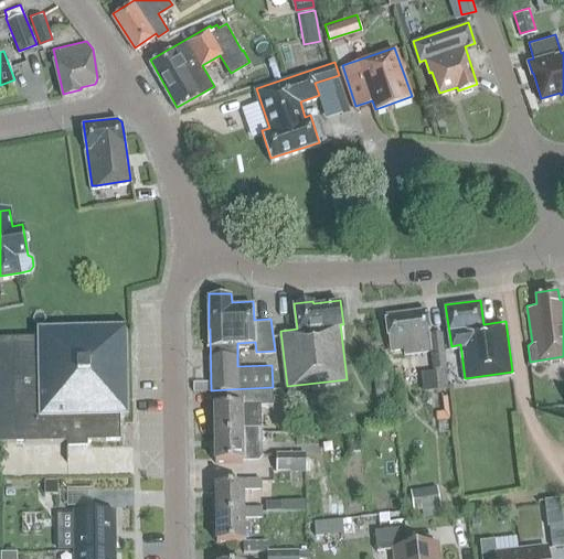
[(432,347),(434,367),(435,367),(437,386),(448,385),(442,331),(429,332),(426,308),(385,313),(390,348),(404,346),(404,351),(432,347)]
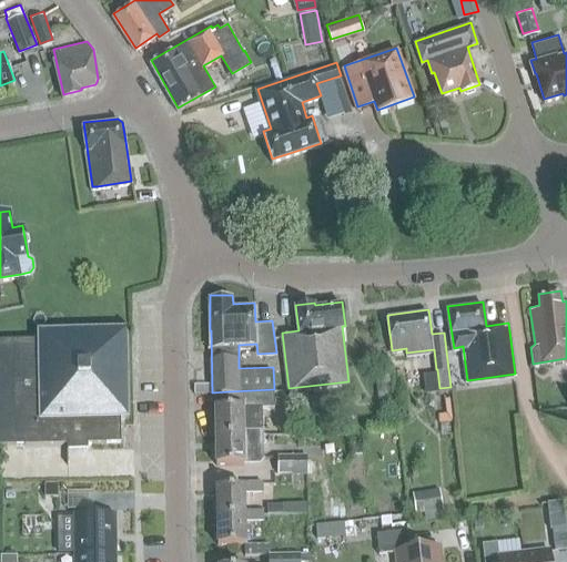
[(127,326),(38,327),(39,335),(0,336),(0,441),(67,440),(68,446),(88,446),(88,440),(121,440),(121,415),(129,415),(127,326)]
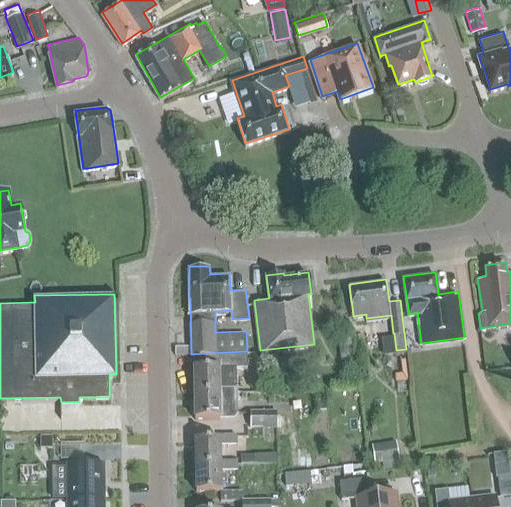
[(247,351),(206,353),(207,364),(194,364),(195,390),(219,390),(219,386),(237,386),(236,365),(248,365),(247,351)]
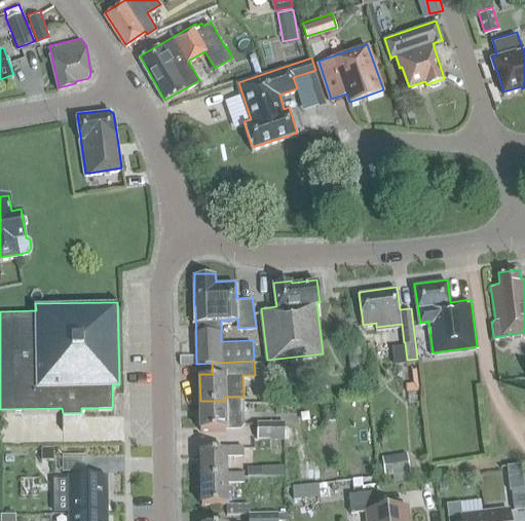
[(258,401),(275,401),(275,389),(258,389),(258,401)]
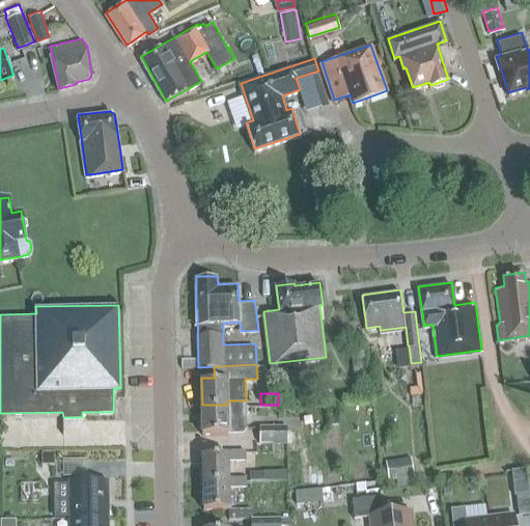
[(246,425),(246,400),(227,400),(227,405),(202,405),(202,432),(242,431),(246,425)]
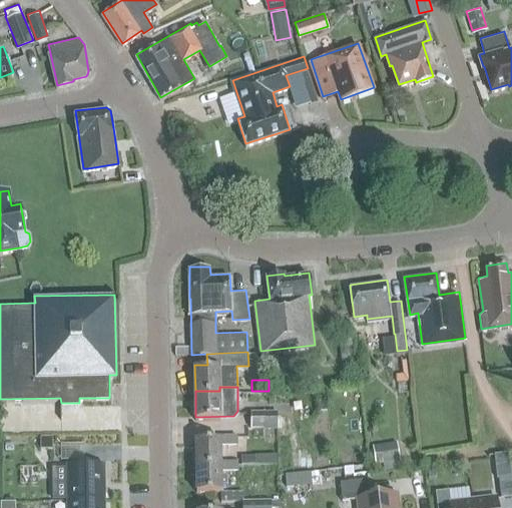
[(277,409),(250,409),(250,426),(278,425),(277,409)]
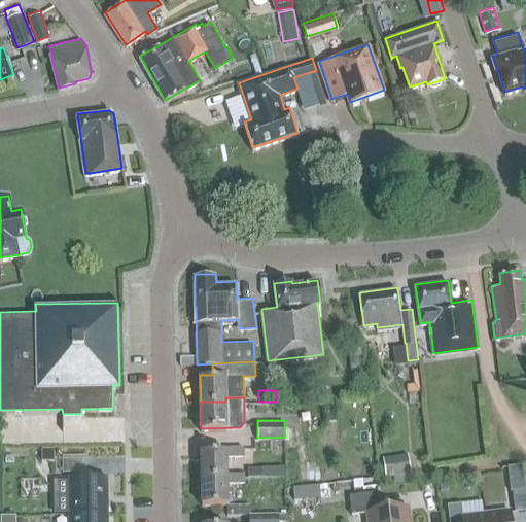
[(228,476),(228,472),(226,455),(245,455),(245,445),(226,446),(226,449),(201,449),(202,476),(228,476)]
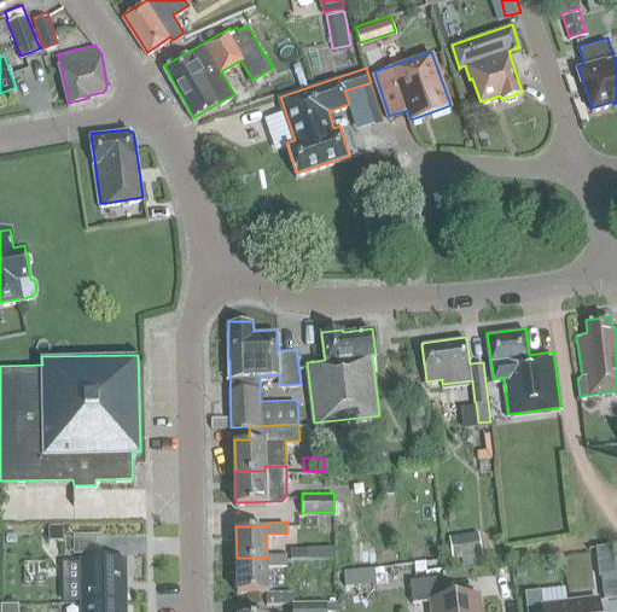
[(63,523),(48,523),(48,537),(63,537),(63,523)]
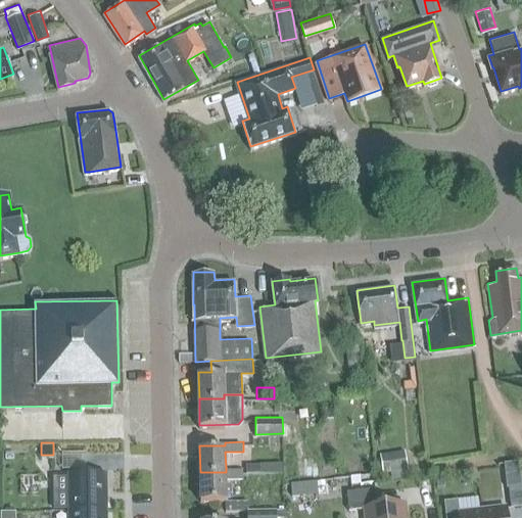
[(407,467),(404,448),(379,452),(382,471),(390,470),(391,477),(404,475),(402,468),(407,467)]
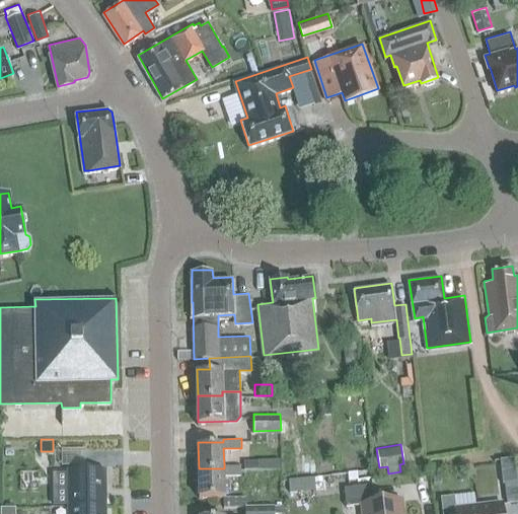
[(294,468),(316,469),(316,453),(295,453),(294,468)]
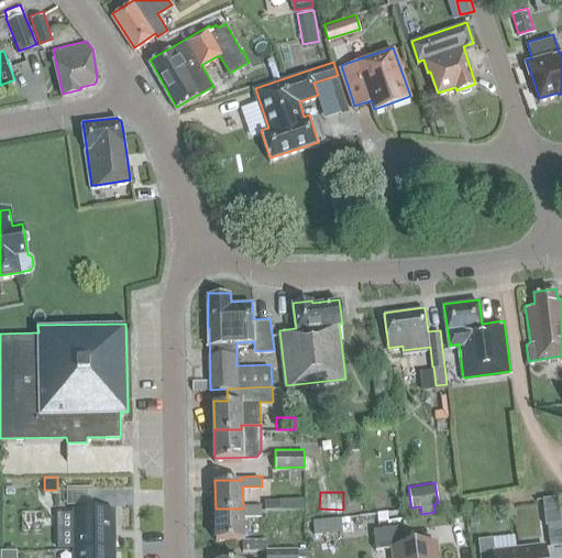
[(262,504),(243,504),(243,509),(216,509),(216,537),(243,537),(243,514),(262,514),(262,504)]
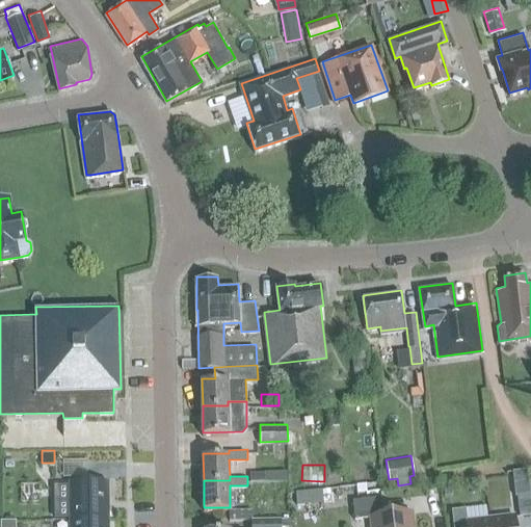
[(69,479),(70,517),(108,517),(108,478),(69,479)]
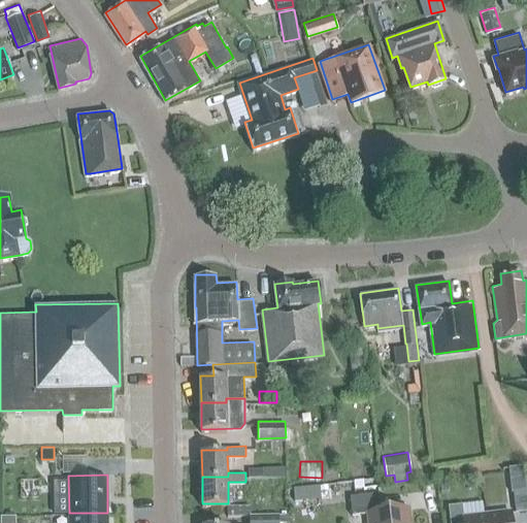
[(302,484),(293,485),(294,498),(303,497),(302,484)]
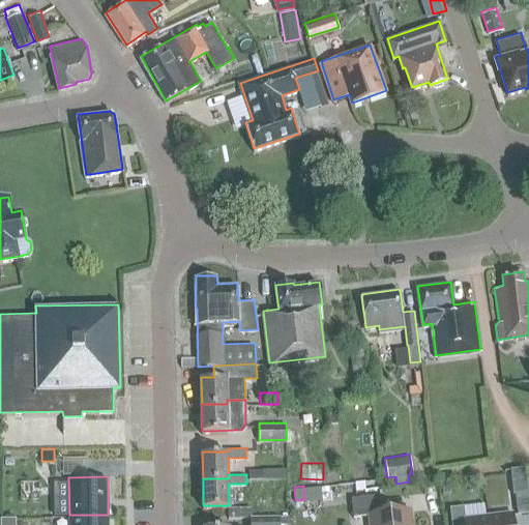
[(516,489),(518,509),(528,507),(528,487),(516,489)]
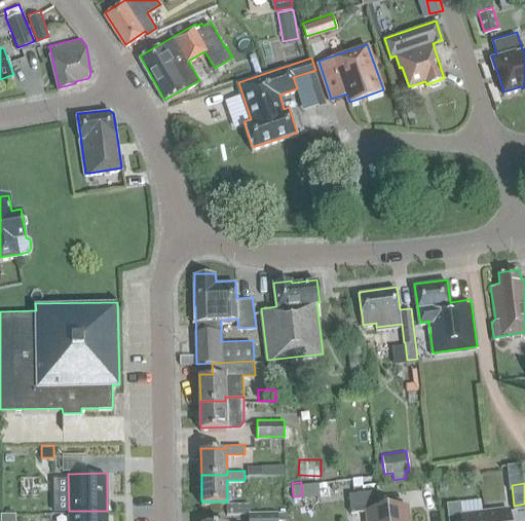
[(365,509),(366,520),(409,520),(407,504),(379,507),(377,489),(348,492),(350,511),(365,509)]
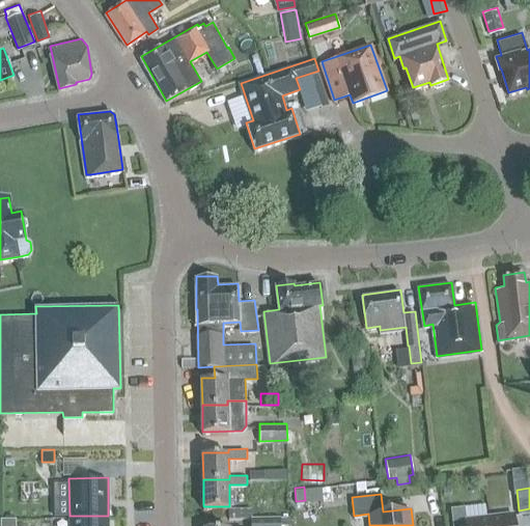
[(256,505),(233,506),(234,515),(257,514),(256,505)]
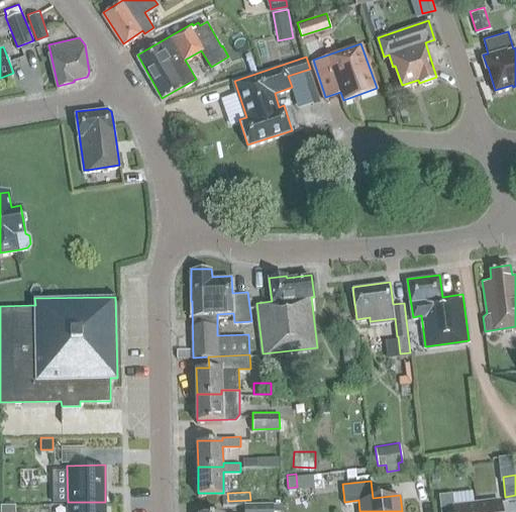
[(477,511),(476,500),(453,503),(451,492),(439,493),(441,511),(477,511)]
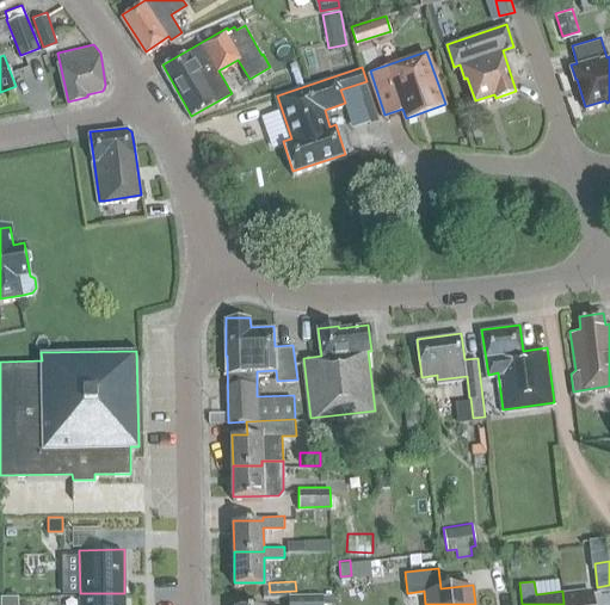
[(592,604),(591,588),(562,591),(564,604),(592,604)]
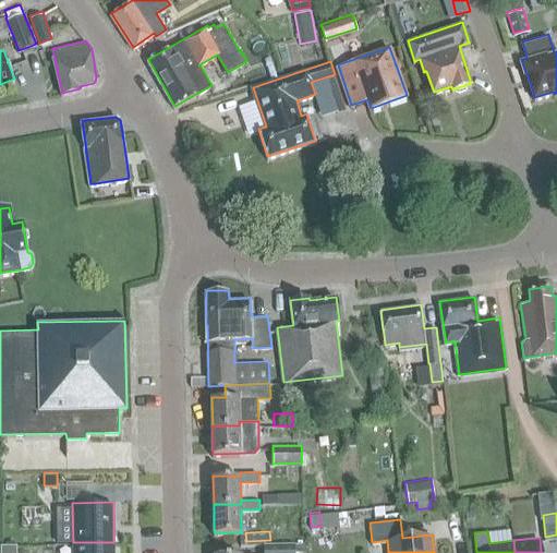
[(293,552),(294,550),(304,550),(304,541),(263,542),(263,552),(293,552)]
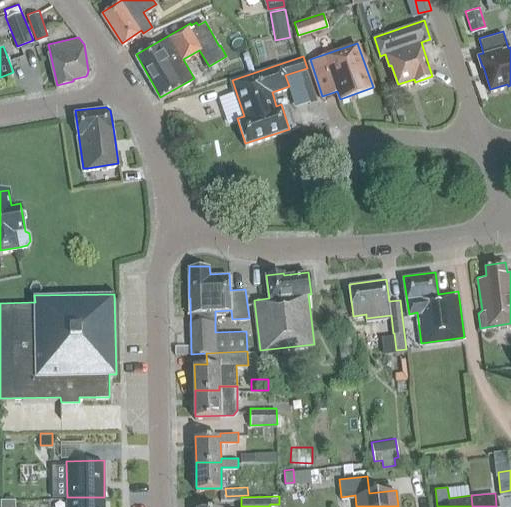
[(67,497),(66,506),(104,506),(104,497),(67,497)]
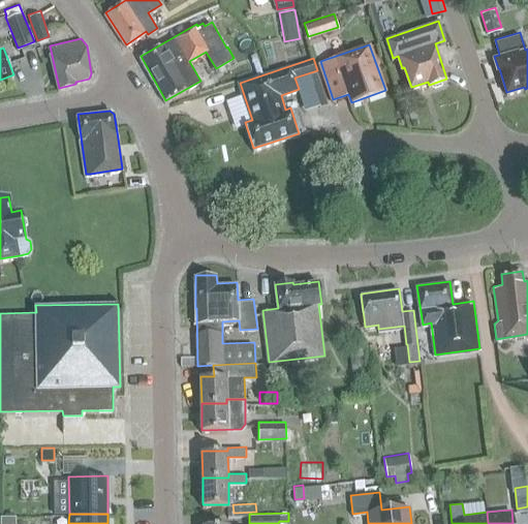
[(16,523),(16,515),(0,515),(0,523),(16,523)]
